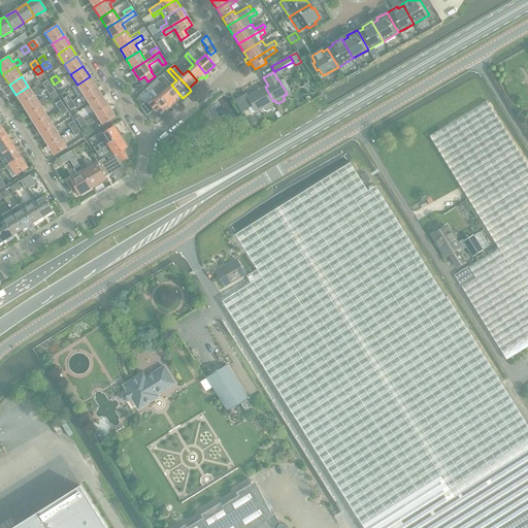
[(77,85),(84,94),(96,87),(90,76),(77,85)]
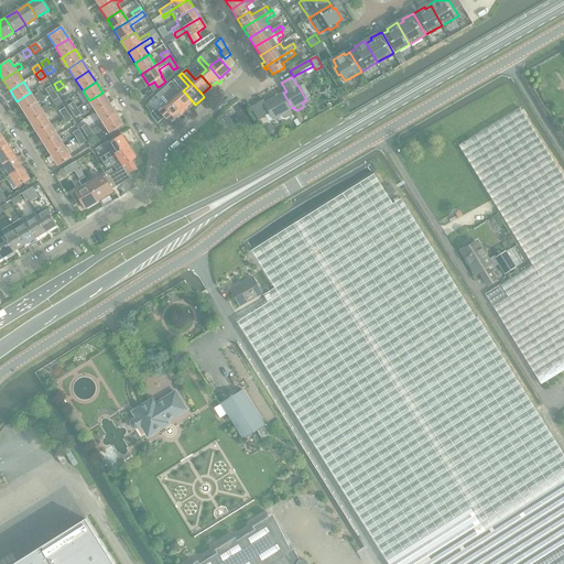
[(167,85),(164,88),(185,112),(195,105),(183,90),(177,96),(167,85)]
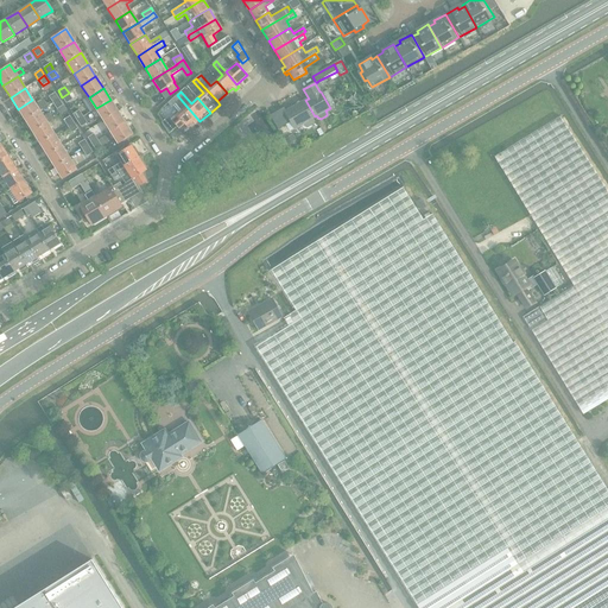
[(49,96),(54,102),(59,99),(56,93),(49,96)]
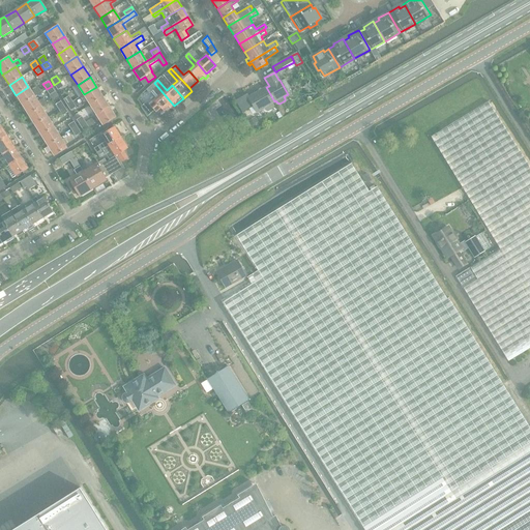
[(63,87),(60,81),(54,85),(58,90),(63,87)]
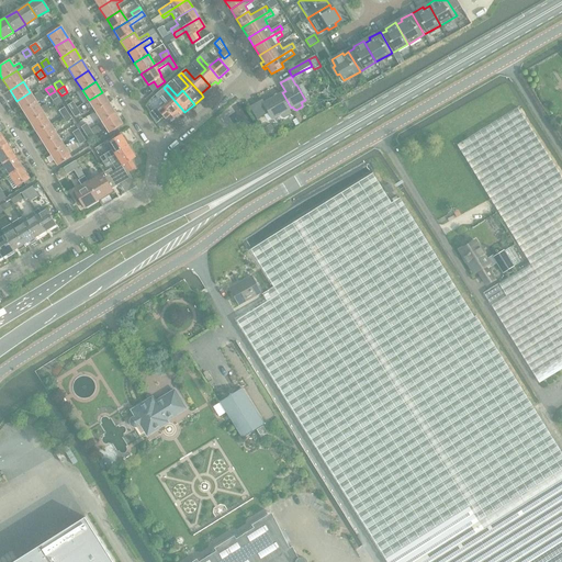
[(181,116),(184,112),(164,88),(155,96),(158,99),(161,96),(168,103),(159,111),(166,120),(171,115),(173,117),(179,113),(181,116)]
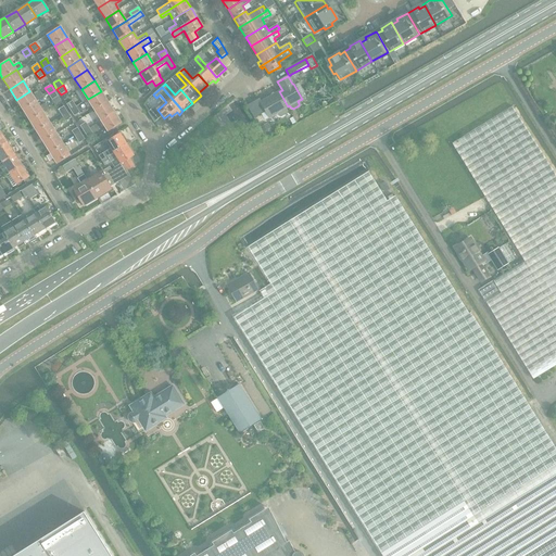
[(58,97),(54,90),(49,93),(52,100),(58,97)]
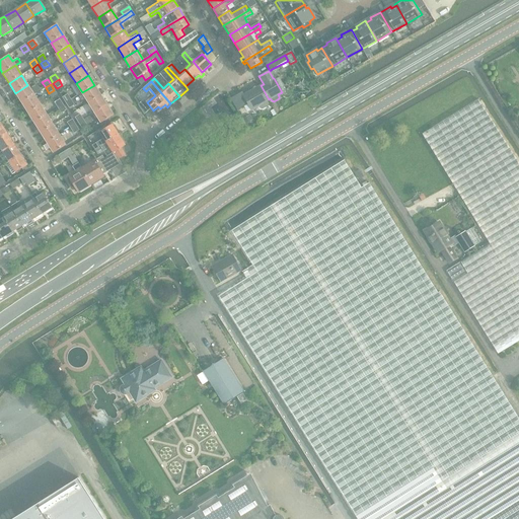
[(33,94),(27,85),(15,93),(21,102),(33,94)]
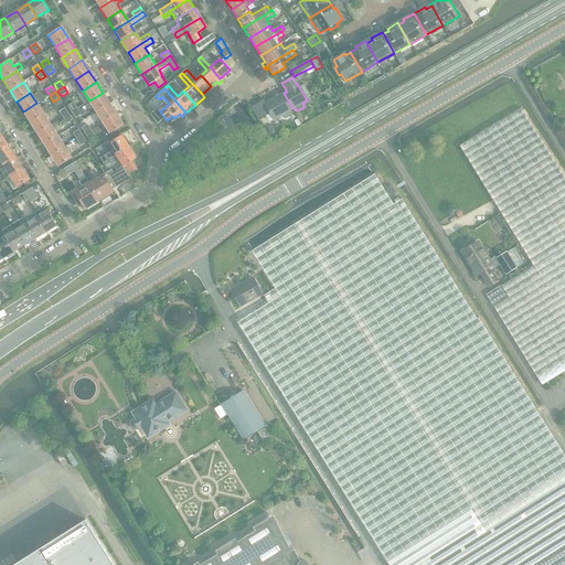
[(89,100),(96,112),(109,104),(103,93),(89,100)]
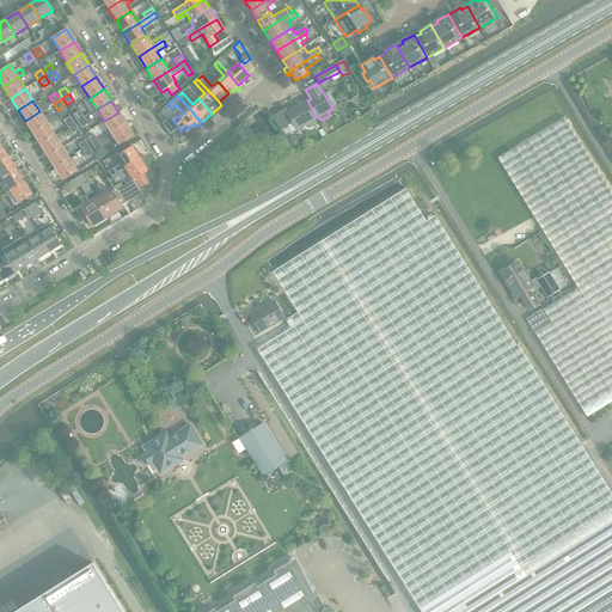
[(286,109),(273,116),(281,130),(287,127),(286,123),(291,121),(297,129),(305,124),(306,128),(308,128),(317,124),(317,122),(314,118),(317,117),(307,101),(287,111),(286,109)]
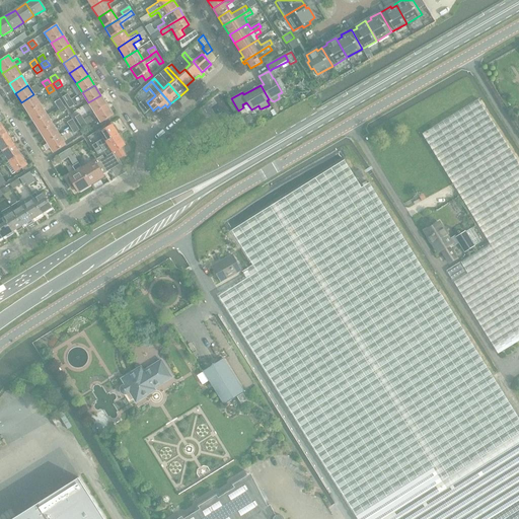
[(27,113),(41,104),(46,101),(42,96),(36,99),(33,94),(21,102),(27,113)]
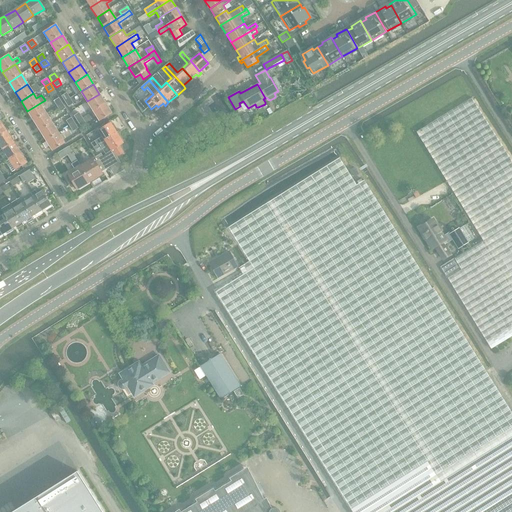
[(62,96),(65,101),(70,98),(67,93),(62,96)]
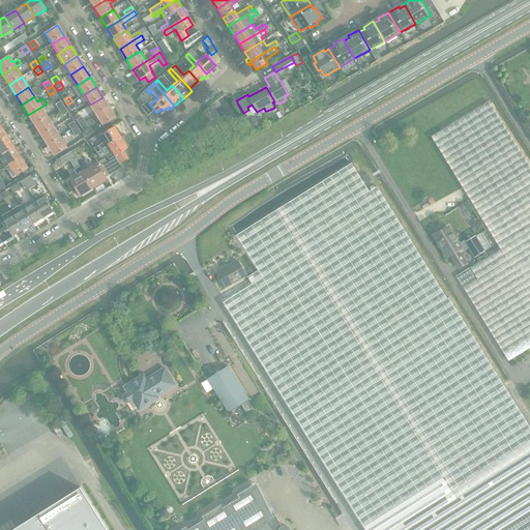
[(90,105),(96,115),(109,108),(102,97),(90,105)]
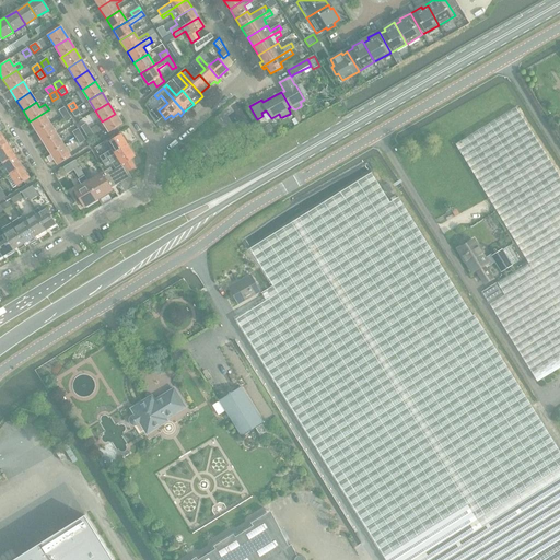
[(59,111),(62,116),(68,113),(65,107),(59,111)]
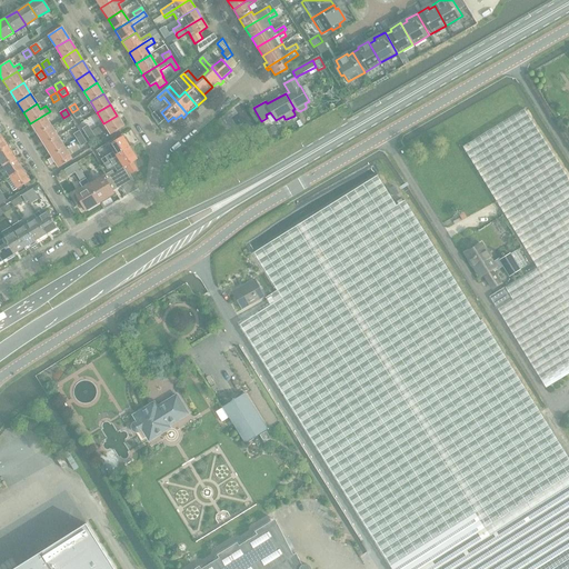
[(82,116),(78,109),(72,112),(77,119),(82,116)]
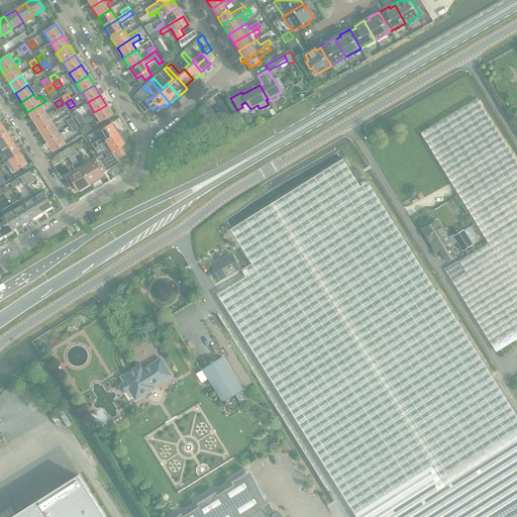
[(516,163),(477,99),(420,134),(483,235),(489,244),(459,262),(467,274),(452,282),(474,316),(496,353),(497,352),(516,340),(516,163)]
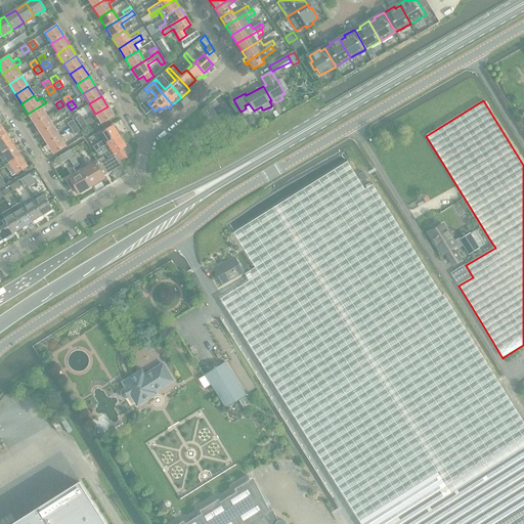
[(47,116),(41,105),(28,114),(35,124),(47,116)]
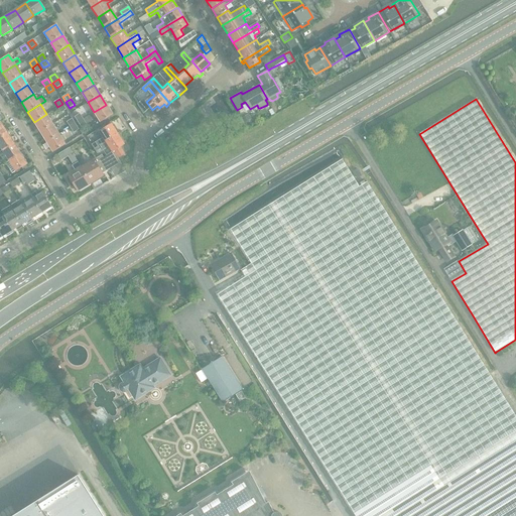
[(67,110),(62,104),(57,107),(61,113),(67,110)]
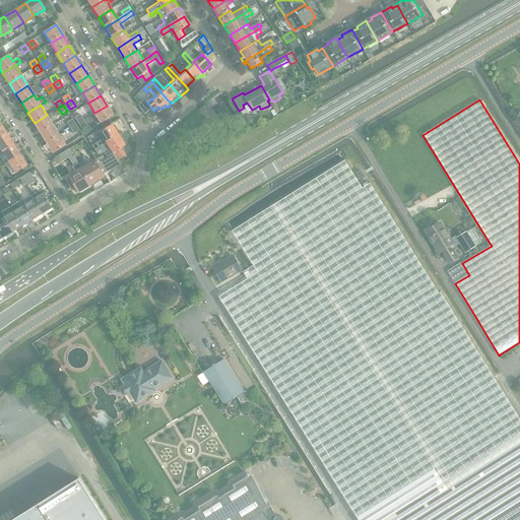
[(113,115),(107,106),(94,113),(102,123),(113,115)]
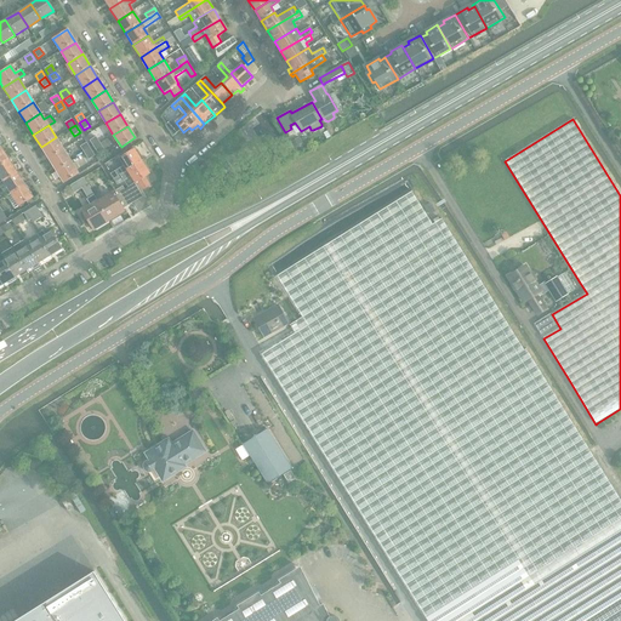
[(63,149),(56,137),(41,147),(49,159),(63,149)]
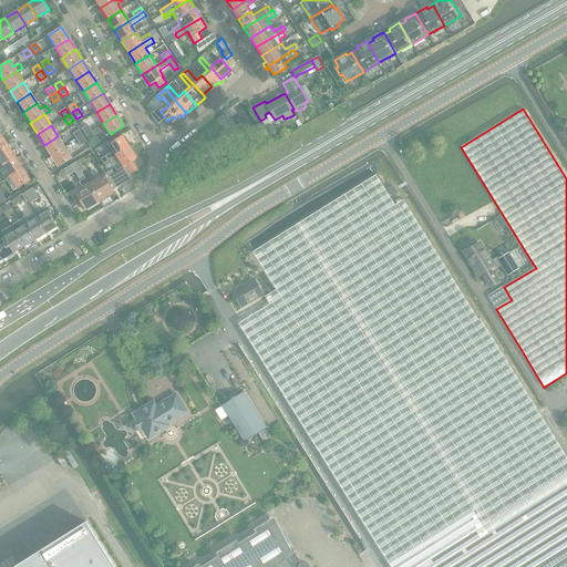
[(82,129),(85,134),(92,131),(88,125),(82,129)]
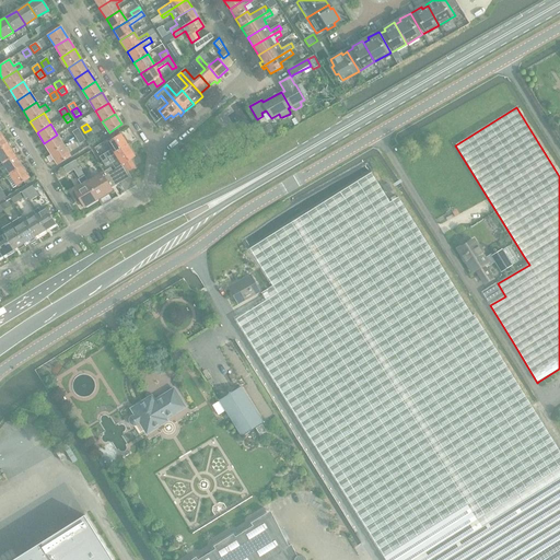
[(269,124),(263,128),(265,133),(272,129),(269,124)]
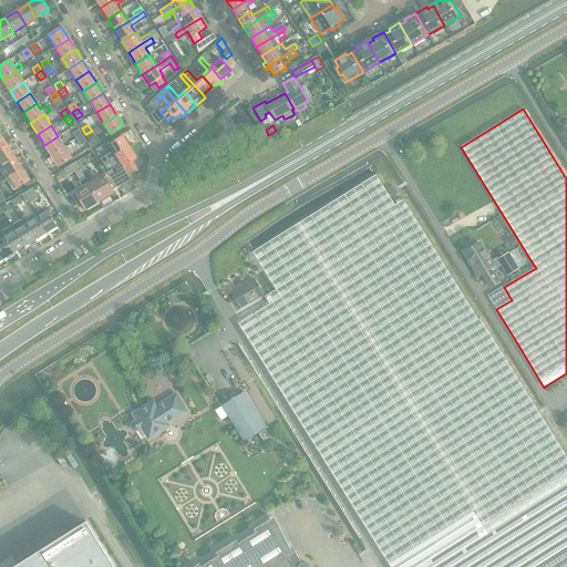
[(73,134),(78,140),(83,136),(80,131),(73,134)]
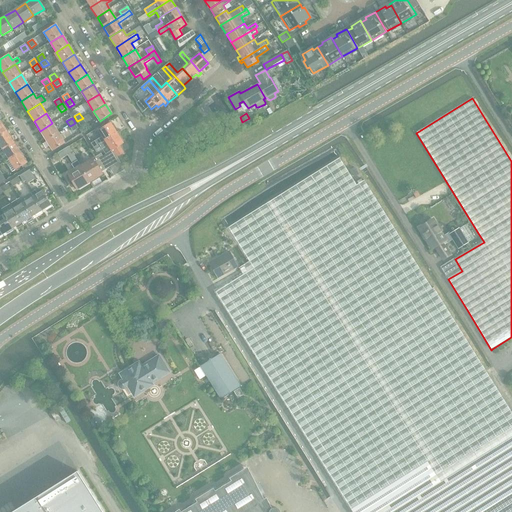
[(86,124),(83,118),(77,121),(81,127),(86,124)]
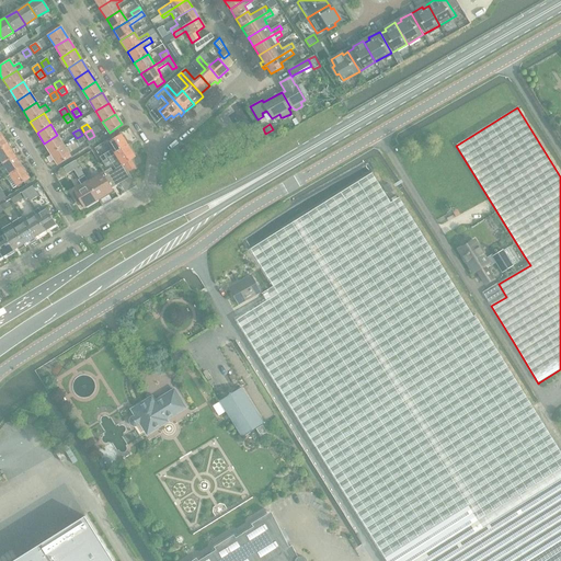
[(44,144),(50,155),(65,146),(57,135),(44,144)]
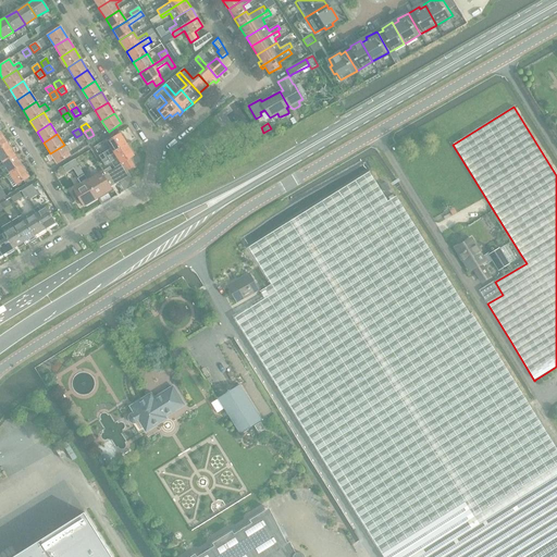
[(85,140),(82,134),(76,137),(79,144),(85,140)]
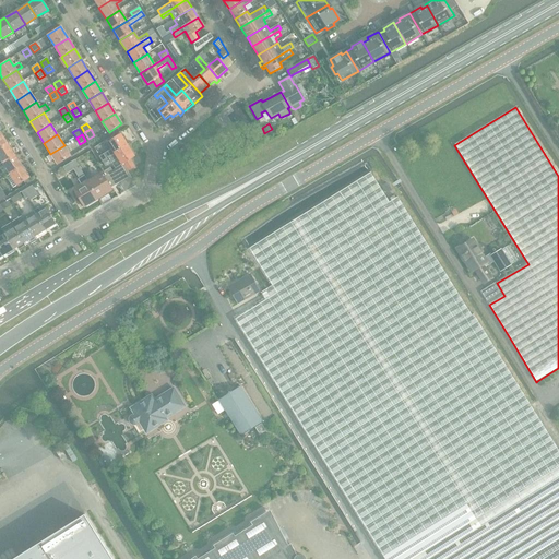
[(111,149),(99,156),(102,162),(115,154),(128,145),(120,134),(107,142),(111,149)]
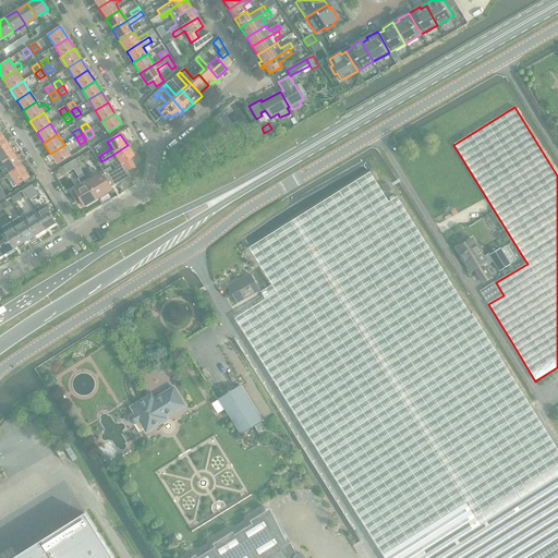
[(0,148),(0,158),(3,164),(15,155),(9,144),(0,148)]
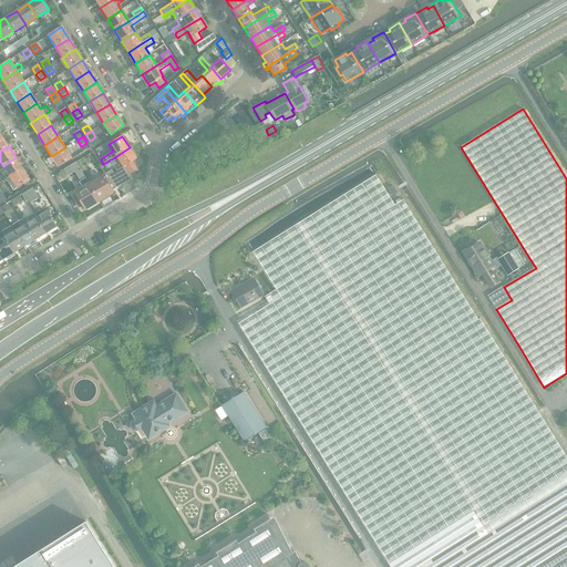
[(72,158),(65,147),(51,156),(58,167),(72,158)]
